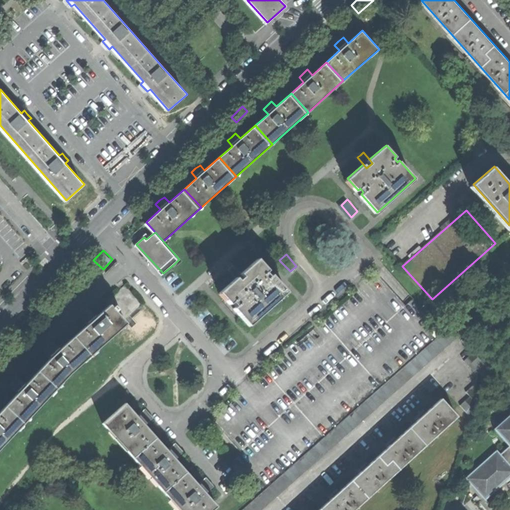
[(237,277),(221,291),(231,303),(233,301),(237,305),(235,307),(250,324),(288,290),(273,273),(271,275),(267,271),(269,269),(259,257),(243,272),(245,275),(240,280),(237,277)]
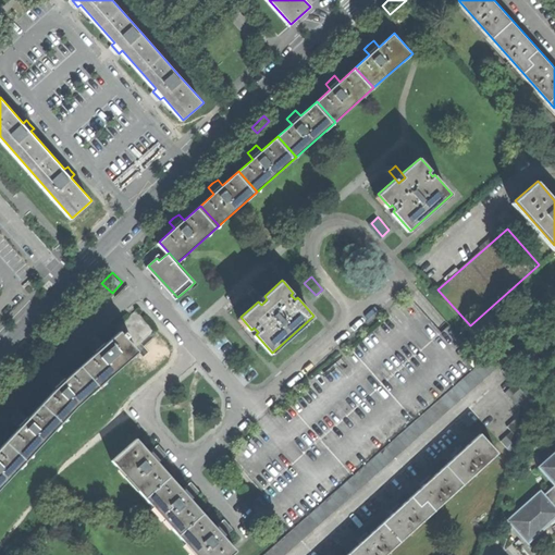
[(251,294),(258,301),(261,305),(267,299),(264,296),(257,288),(254,291),(251,294)]
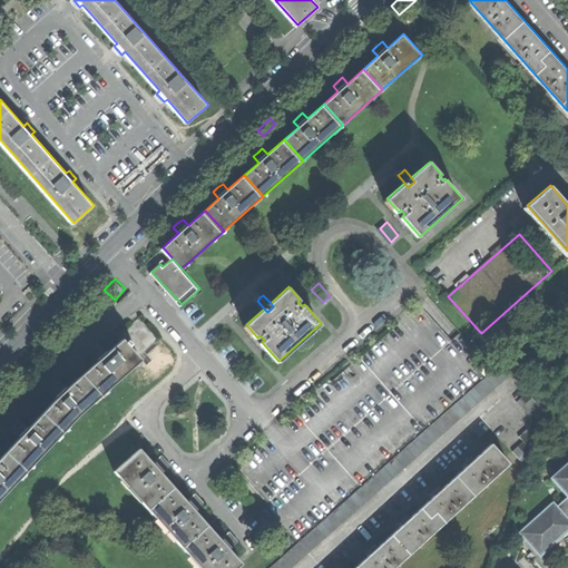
[(84,374),(101,394),(143,359),(130,345),(134,343),(129,339),(127,341),(124,338),(108,352),(103,344),(97,349),(92,353),(99,360),(84,374)]
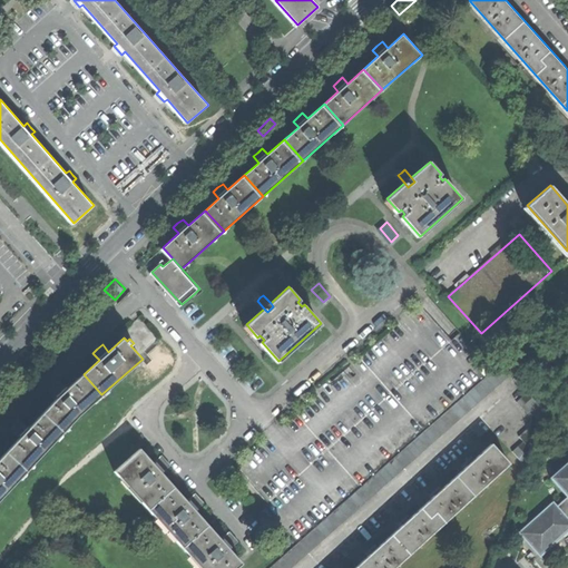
[(48,364),(39,355),(27,369),(36,376),(48,364)]
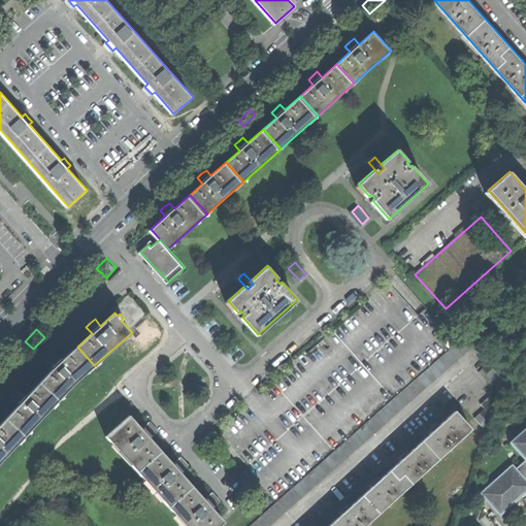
[(273,504),(250,525),(269,525),(475,343),(467,334),(460,340),(273,504)]
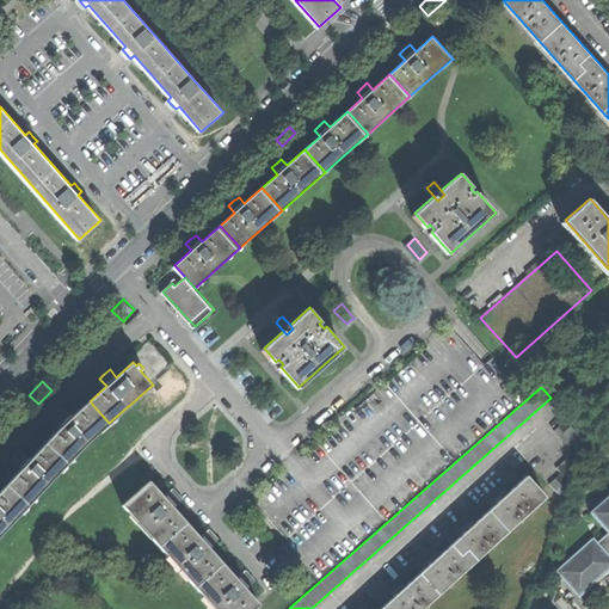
[(55,418),(61,426),(47,442),(69,462),(87,443),(109,423),(90,401),(74,416),(67,407),(60,413),(55,418)]
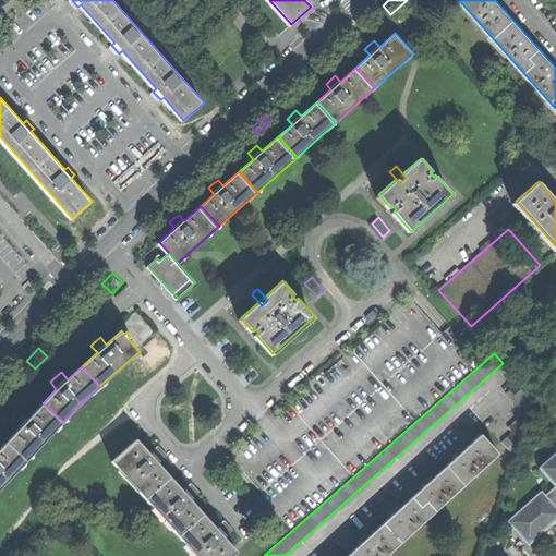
[(524,386),(515,395),(528,409),(538,400),(524,386)]
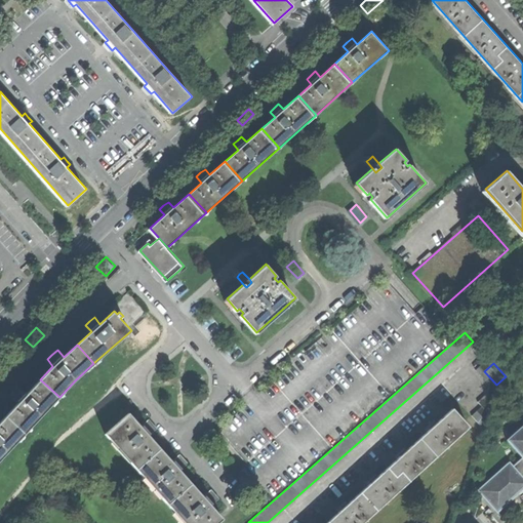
[(7,414),(26,433),(59,397),(40,379),(28,393),(21,388),(17,392),(13,396),(19,401),(7,414)]
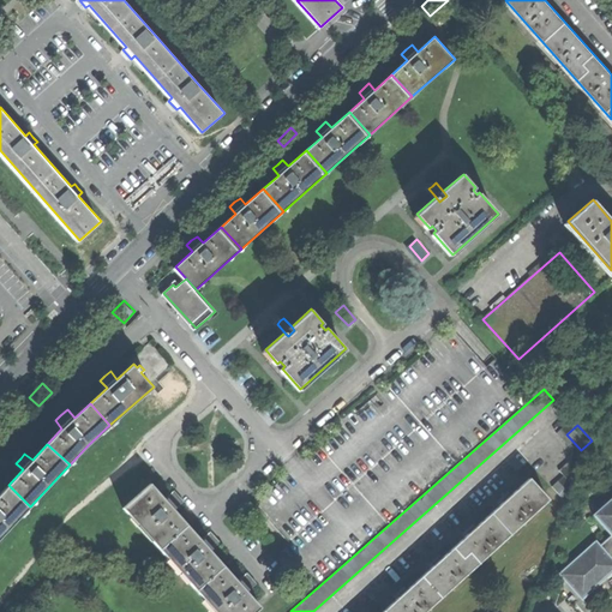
[(574,457),(562,468),(567,474),(571,480),(583,469),(574,457)]
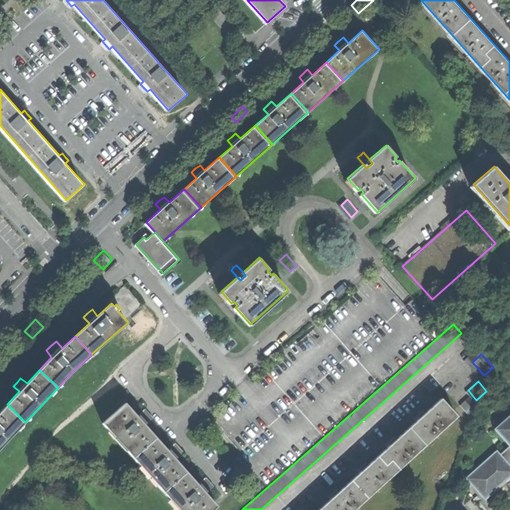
[(476,400),(472,395),(462,403),(470,413),(480,404),(476,400)]
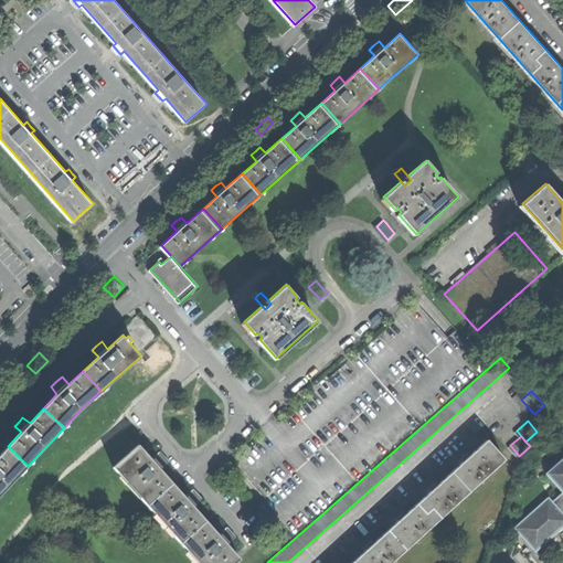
[(425,497),(443,516),(507,458),(488,438),(470,456),(441,482),(425,497)]
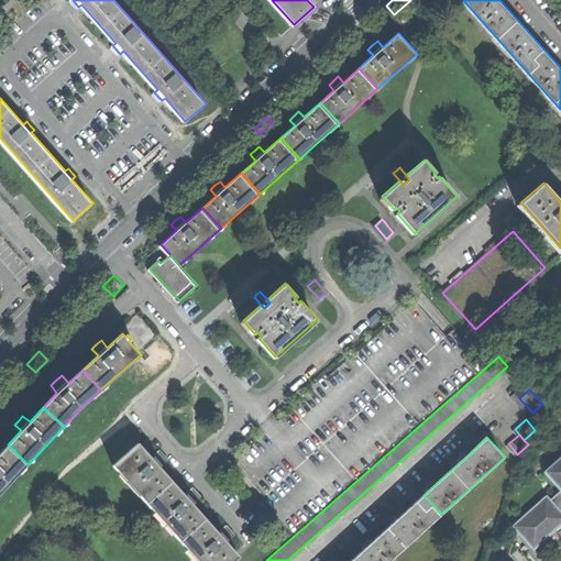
[(146,499),(172,477),(162,465),(168,460),(164,454),(160,449),(152,455),(140,441),(114,464),(146,499)]
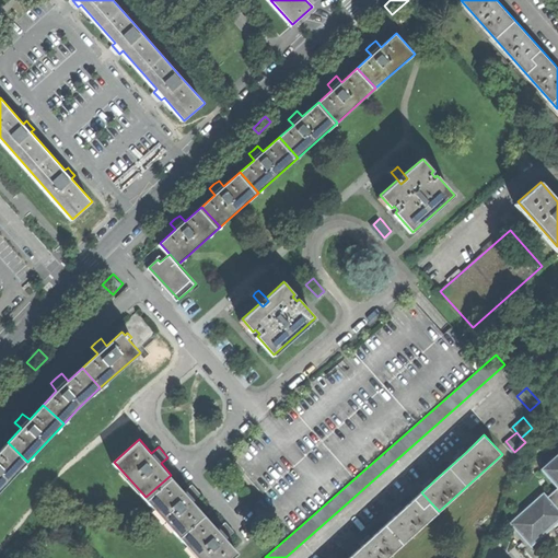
[(0,490),(27,462),(8,442),(0,450),(0,490)]
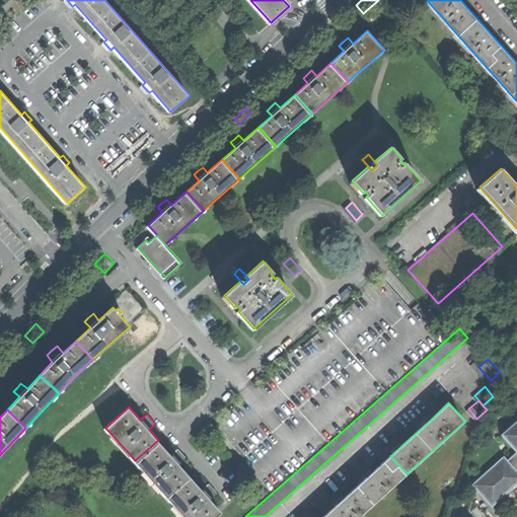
[(516,420),(503,433),(516,448),(516,420)]
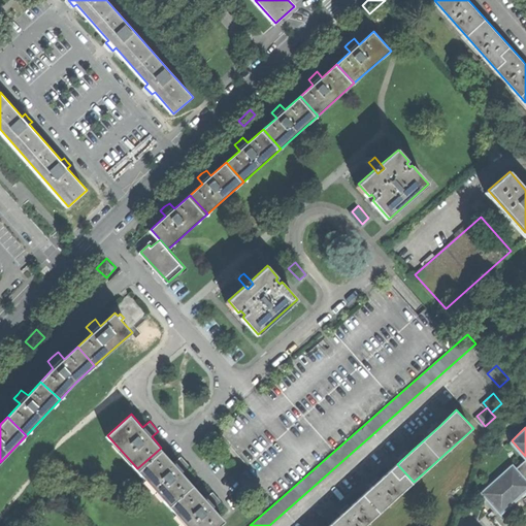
[(208,451),(215,446),(206,436),(200,441),(208,451)]
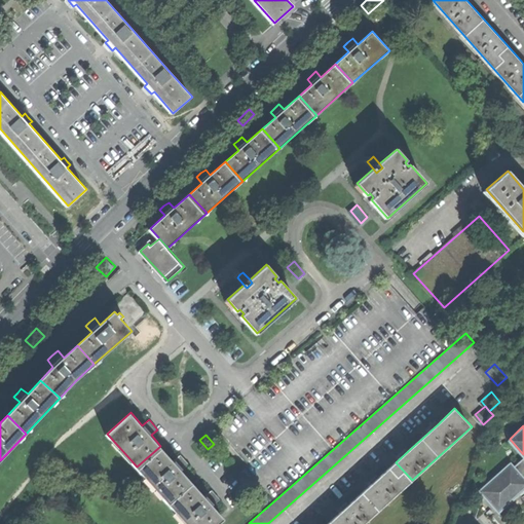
[(169,502),(192,482),(182,470),(188,464),(184,459),(180,455),(174,460),(160,446),(137,466),(169,502)]
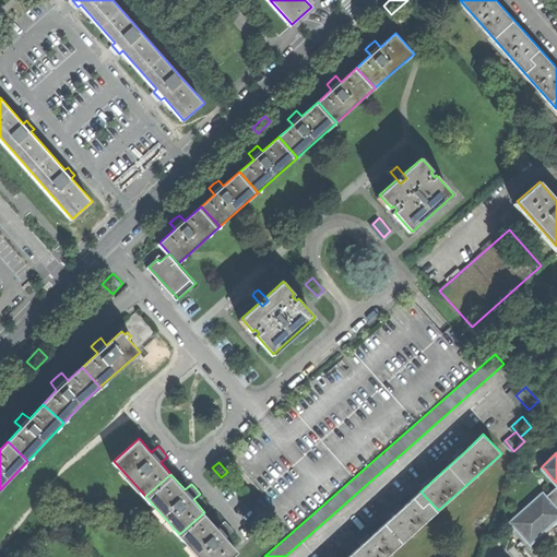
[(544,490),(511,520),(532,543),(556,520),(556,504),(548,494),(544,490)]
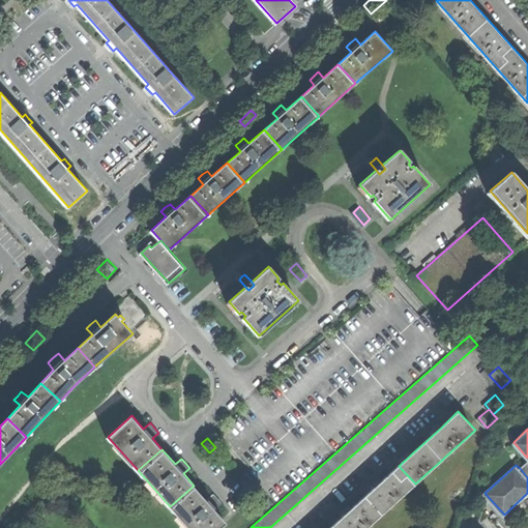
[(354,506),(339,520),(346,527),(365,527),(415,484),(399,466),(381,481),(354,506)]
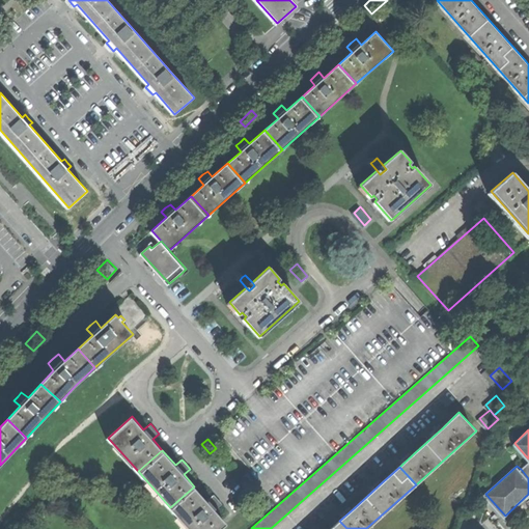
[(189,528),(220,528),(227,524),(215,510),(222,504),(218,499),(214,495),(206,501),(194,486),(170,507),(189,528)]
